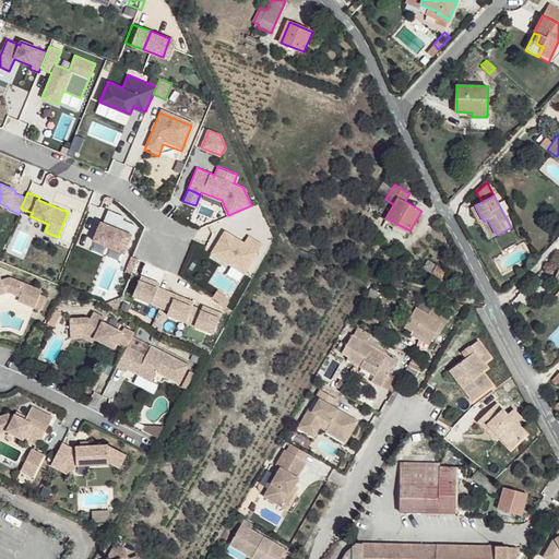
[(479,223),(484,222),(475,205),(471,207),(479,223)]
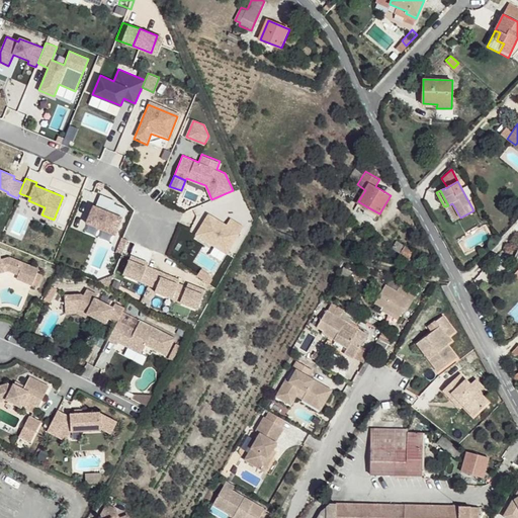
[(95,203),(88,221),(116,233),(127,206),(115,201),(116,198),(102,192),(97,204),(95,203)]
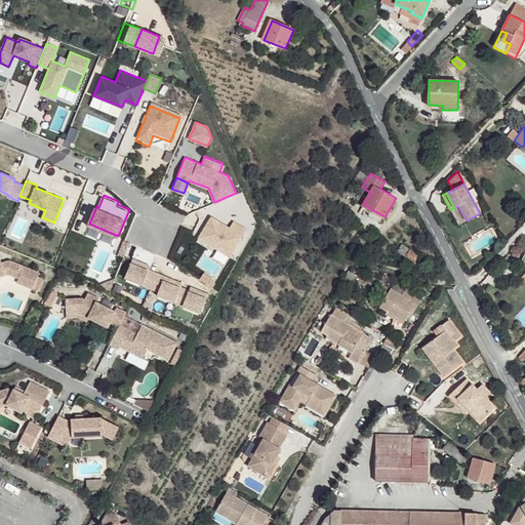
[(458,224),(467,220),(458,206),(454,208),(450,209),(458,224)]
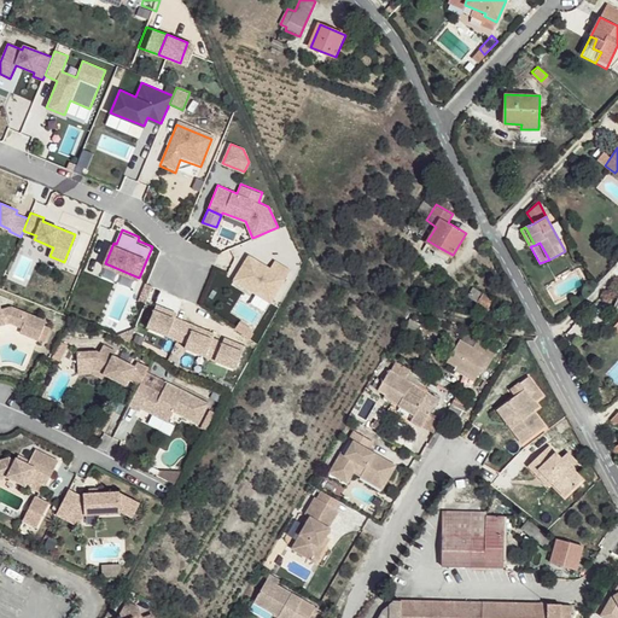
[(453,255),(437,246),(435,252),(449,261),(453,255)]
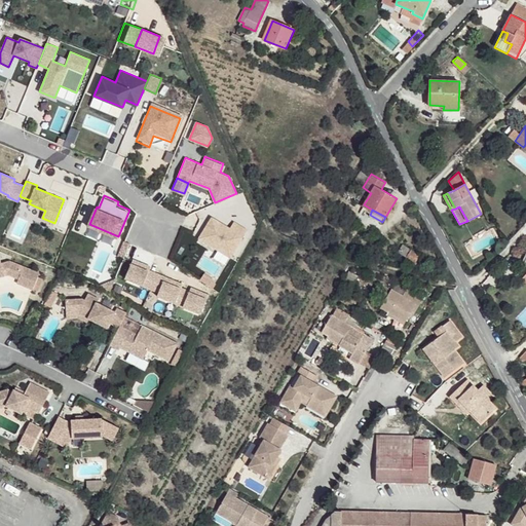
[(231,254),(247,229),(233,222),(229,228),(211,217),(200,234),(231,254)]
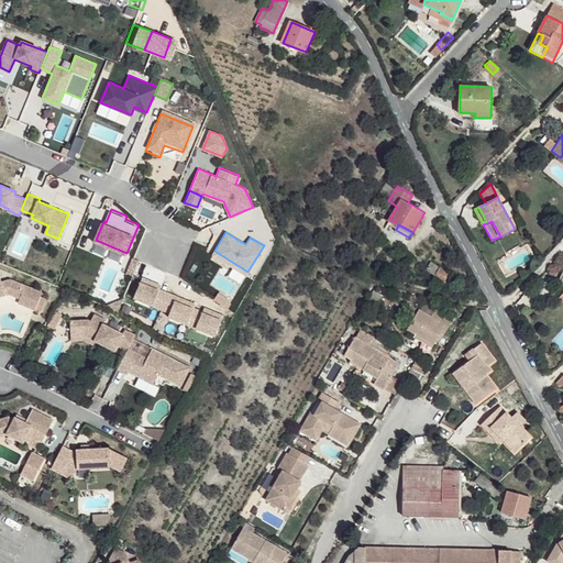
[(127,273),(133,275),(140,260),(133,256),(127,273)]
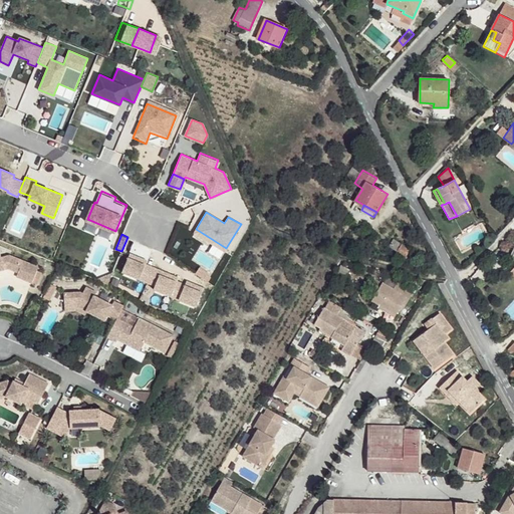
[(397,241),(393,248),(407,256),(411,249),(397,241)]
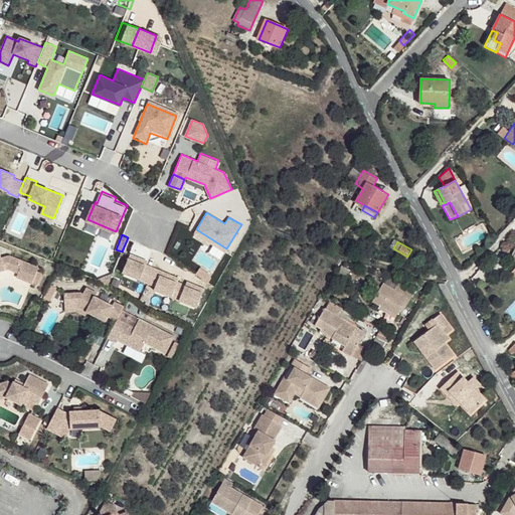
[(147,264),(148,261),(131,253),(123,272),(148,282),(155,267),(147,264)]
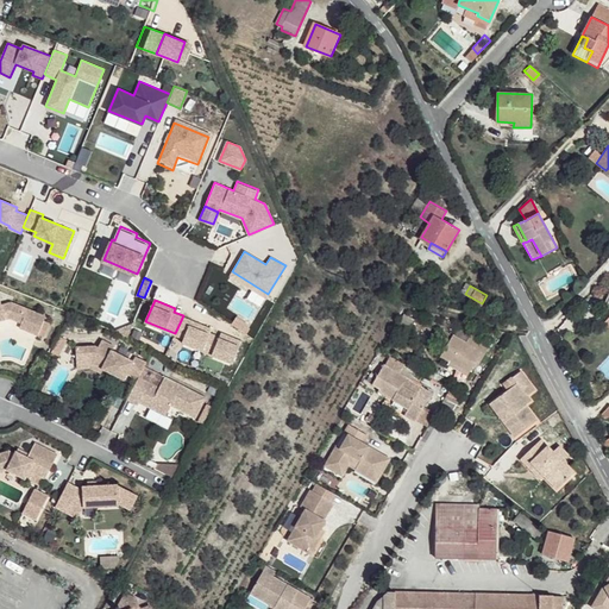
[(0,322),(4,322),(8,320),(20,325),(18,330),(37,337),(44,318),(10,305),(0,307),(0,322)]
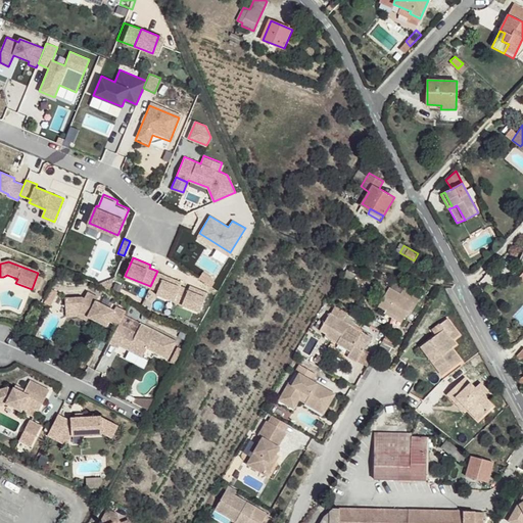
[(182,281),(157,271),(150,286),(158,290),(157,293),(175,300),(181,285),(182,281)]
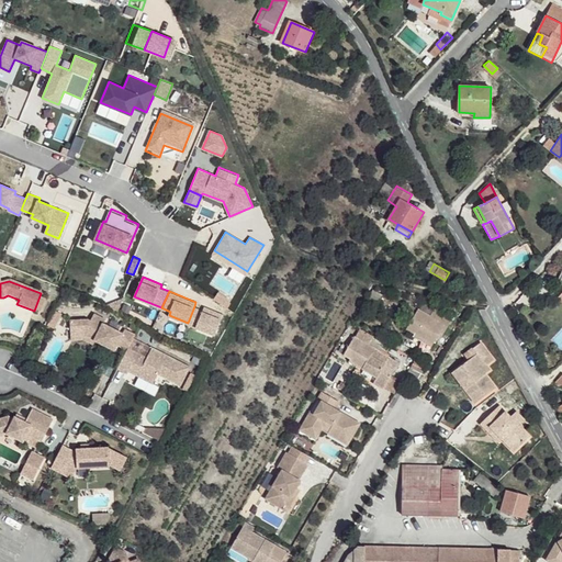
[(227,300),(229,298),(220,292),(215,299),(225,304),(227,300)]
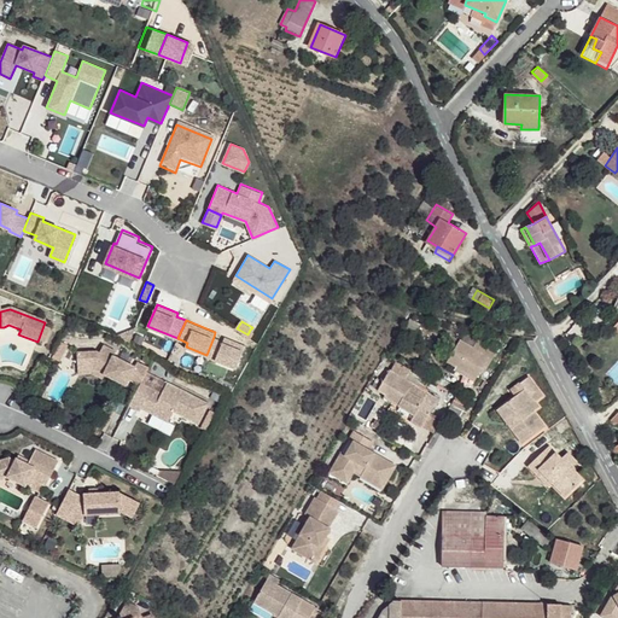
[(223,340),(214,337),(207,355),(237,367),(246,345),(225,337),(223,340)]
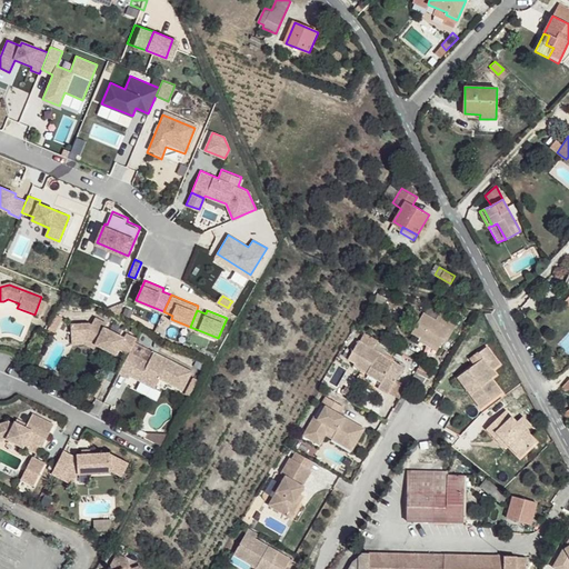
[(441,310),(437,318),(451,327),(455,330),(459,321),(441,310)]
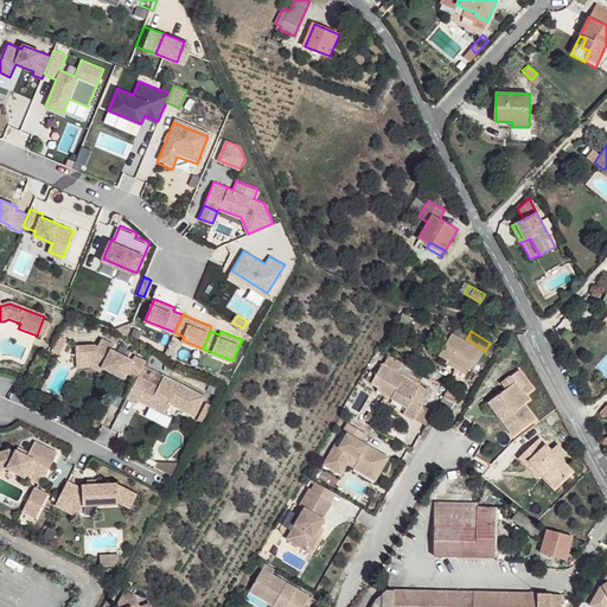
[(442,353),(454,333),(452,332),(441,352),(442,353)]
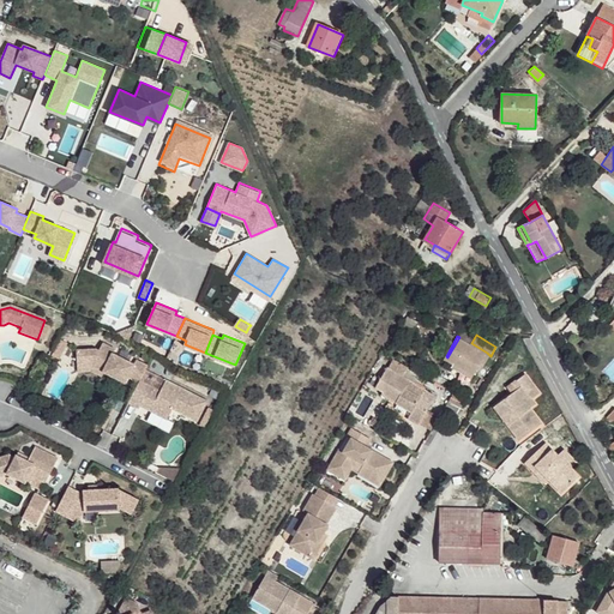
[(471,343),(459,337),(447,357),(455,361),(475,373),(479,368),(487,353),(471,343)]
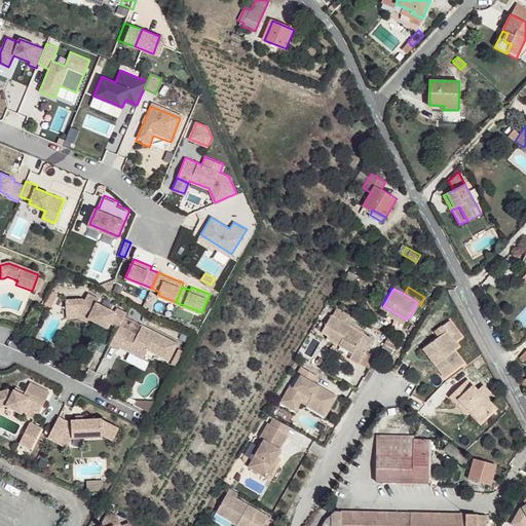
[(81,300),(66,301),(67,315),(79,312),(88,317),(91,313),(99,316),(98,318),(109,324),(110,322),(114,312),(97,304),(99,300),(87,294),(84,301),(81,300)]
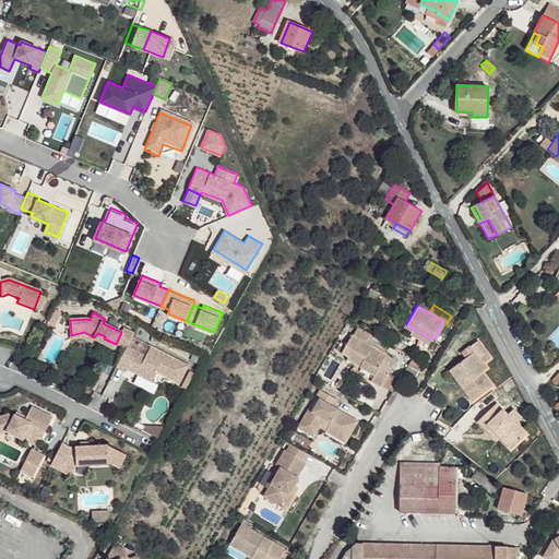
[(447,324),(443,321),(436,335),(439,336),(447,324)]
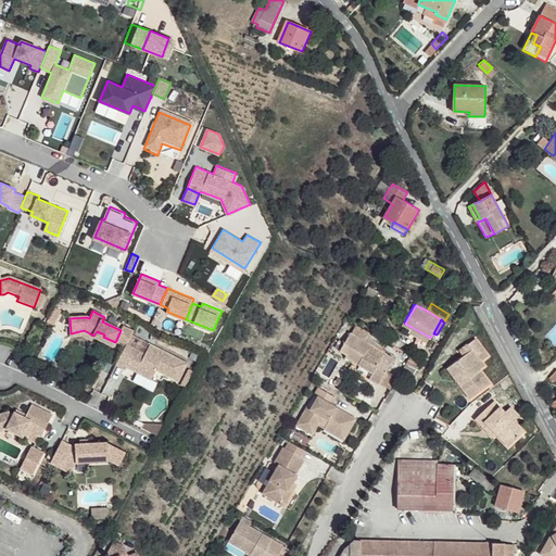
[(123,326),(121,330),(116,340),(126,345),(133,331),(123,326)]
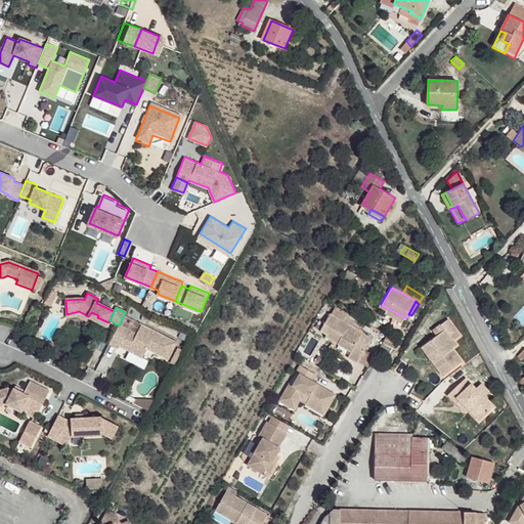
[(405,318),(388,308),(386,312),(404,322),(405,318)]
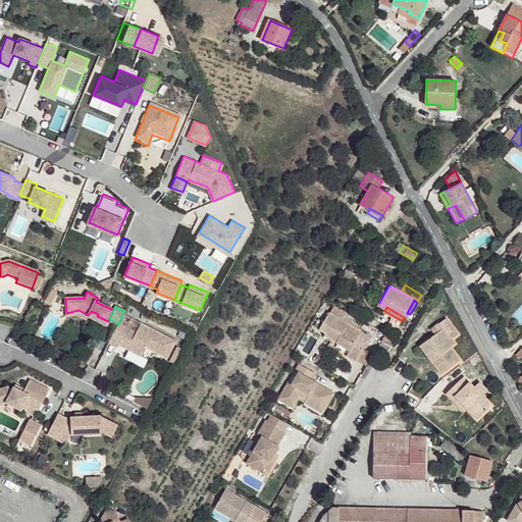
[(79,310),(66,313),(66,316),(77,314),(87,318),(88,315),(79,310)]
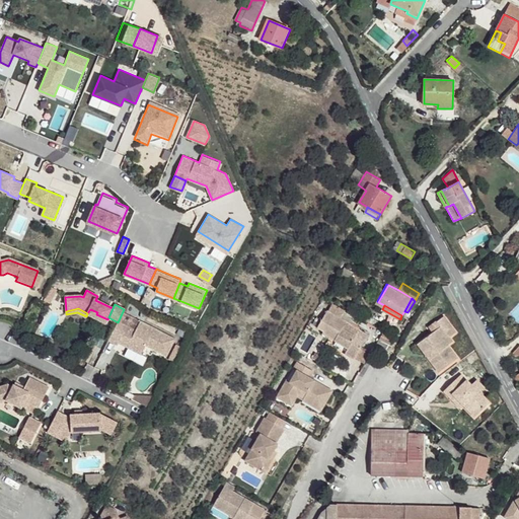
[(90,309),(87,313),(95,317),(105,322),(107,319),(96,314),(97,312),(90,309)]
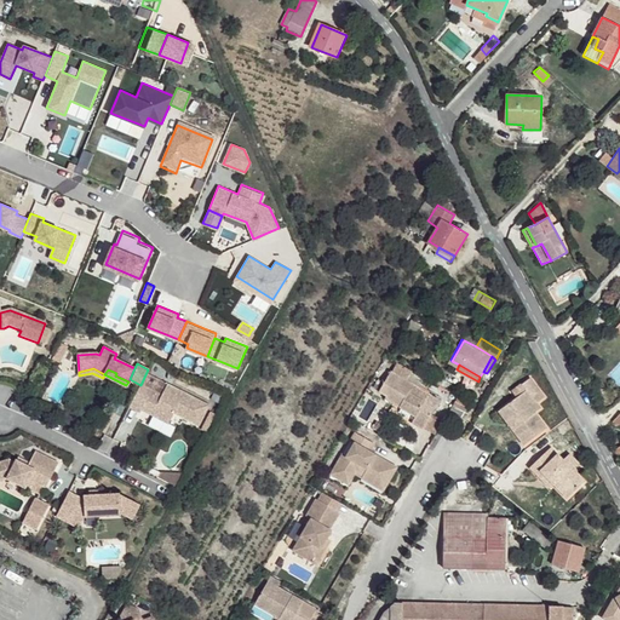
[(417,423),(434,394),(431,392),(426,400),(411,390),(415,384),(392,371),(382,390),(388,394),(386,397),(418,415),(414,422),(417,423)]
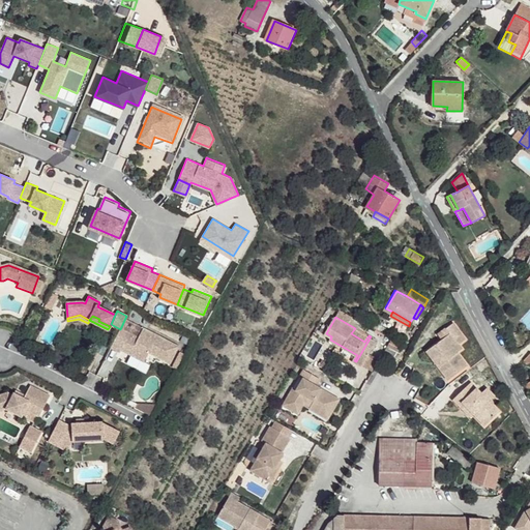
[(451,332),(434,345),(445,361),(439,365),(449,378),(469,364),(459,352),(464,347),(461,343),(468,337),(455,321),(447,327),(451,332)]
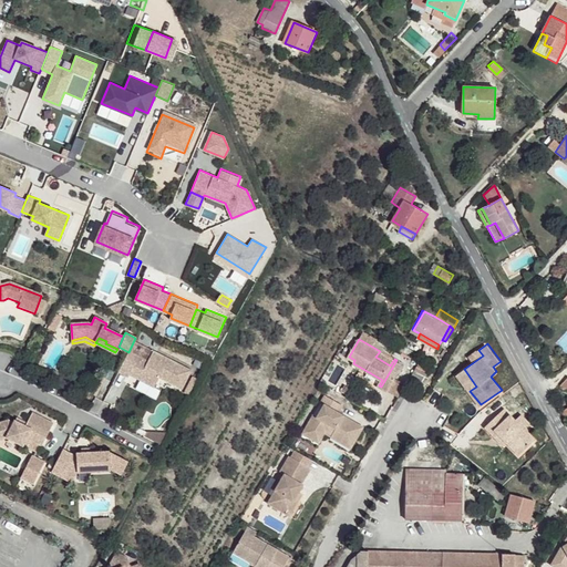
[(147,362),(129,352),(119,371),(127,377),(129,374),(131,370),(146,379),(144,383),(154,388),(158,378),(181,390),(191,371),(153,351),(147,362)]
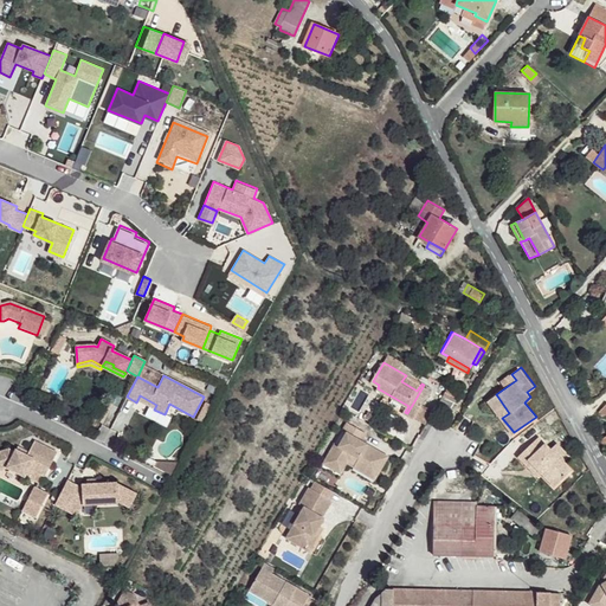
[(433,391),(424,385),(407,413),(416,418),(427,397),(430,398),(433,391)]
